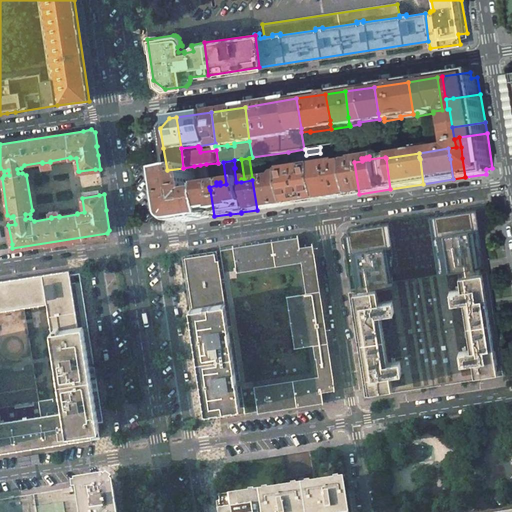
[(338,163),(322,166),(328,199),(359,194),(354,162),(346,163),(346,162),(346,161),(344,161),(344,162),(341,163),(341,161),(338,162),(338,163)]
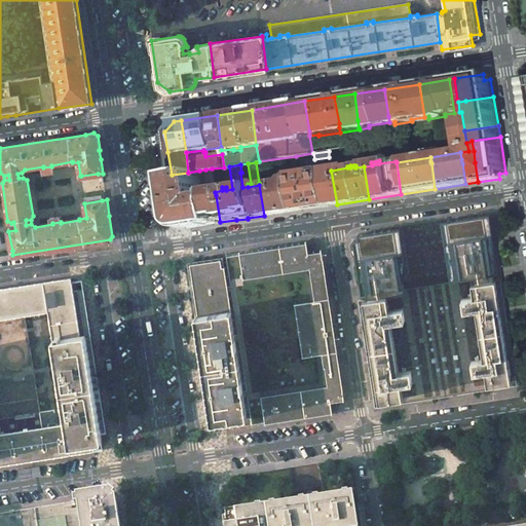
[(212,168),(205,170),(208,185),(214,184),(212,168)]
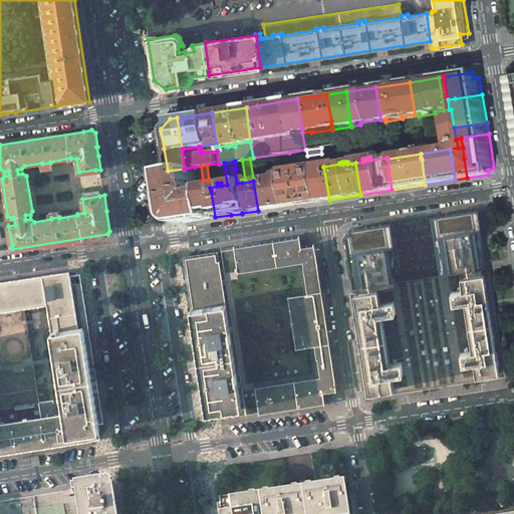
[(184,169),(168,171),(171,195),(174,215),(184,222),(215,217),(211,191),(201,193),(198,194),(197,188),(200,188),(200,184),(197,185),(195,167),(184,169)]
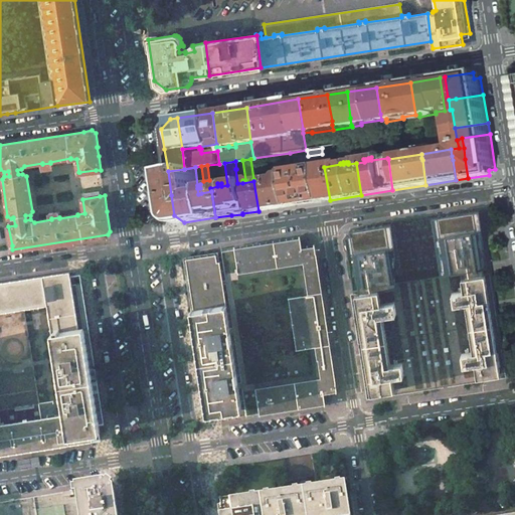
[(314,168),(292,172),(293,174),(297,205),(330,200),(324,167),(316,168),(316,167),(314,167),(314,168)]
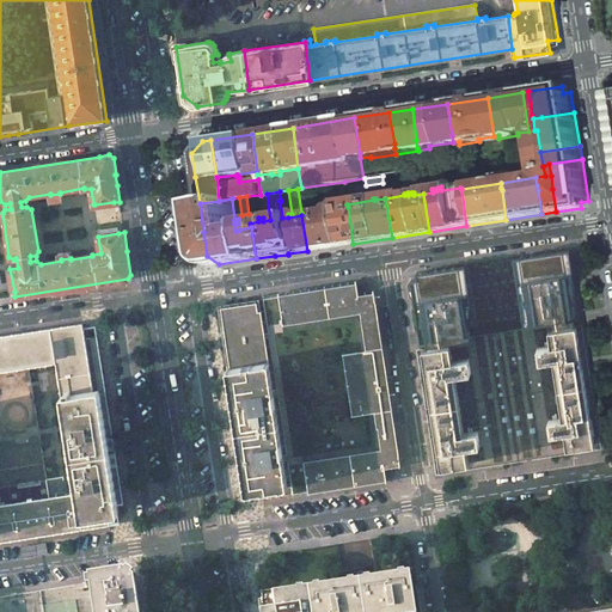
[(308,213),(301,213),(301,215),(307,251),(353,244),(348,207),(341,207),(337,212),(332,213),(332,209),(328,210),(329,213),(312,215),(308,213)]
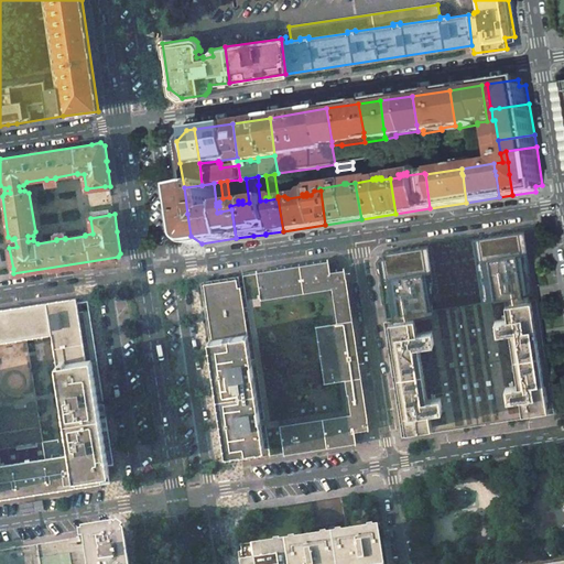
[(384,249),(376,261),(387,322),(534,299),(523,227),(384,249)]
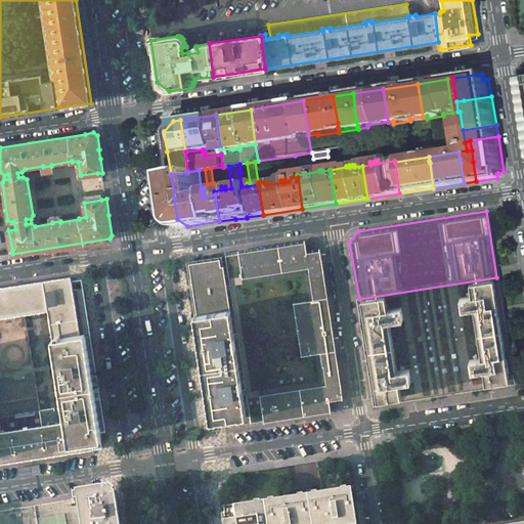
[(221,259),(189,264),(190,272),(198,315),(194,316),(197,325),(209,406),(211,422),(217,422),(218,428),(264,421),(331,410),(329,399),(342,397),(320,252),(307,254),(305,243),(221,256),(221,259)]
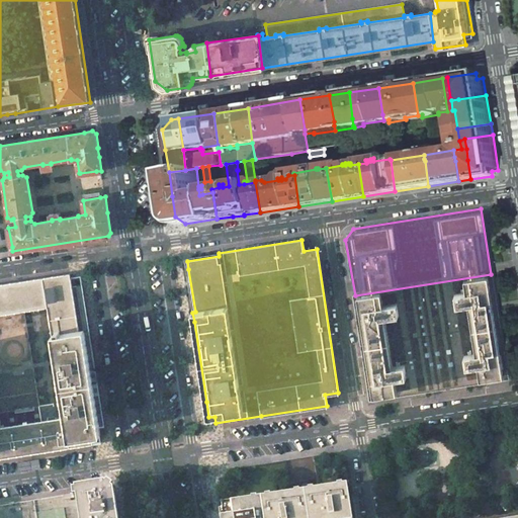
[(0,450),(100,435),(97,413),(96,413),(94,403),(94,398),(95,397),(90,368),(89,368),(88,358),(87,353),(88,353),(80,307),(77,285),(72,286),(70,274),(0,284),(0,450)]
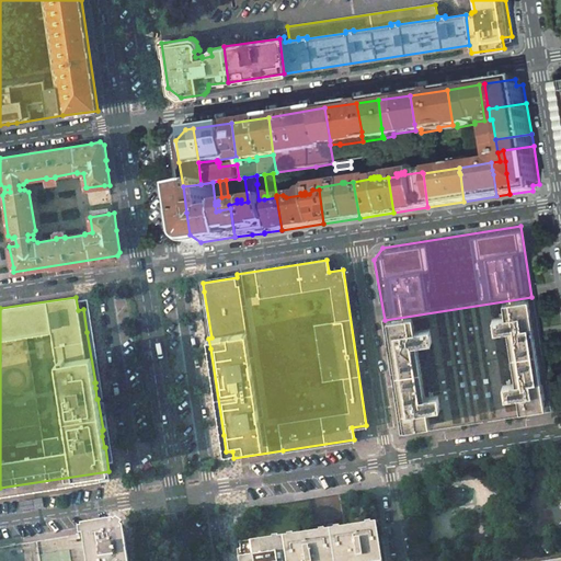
[(531,297),(385,320),(400,421),(403,420),(404,428),(434,424),(434,425),(443,424),(443,422),(514,411),(514,412),(515,412),(515,411),(548,405),(531,297)]
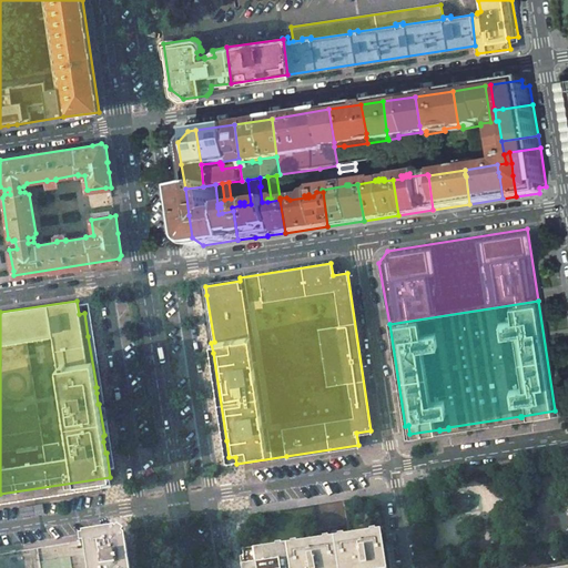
[(386,567),(382,536),(377,537),(377,535),(372,536),(372,538),(345,541),(345,540),(340,540),(340,543),(330,545),(330,543),(324,544),(324,546),(298,549),(297,547),(292,548),(293,550),(283,553),(283,550),(277,550),(277,553),(245,558),(245,567),(386,567)]
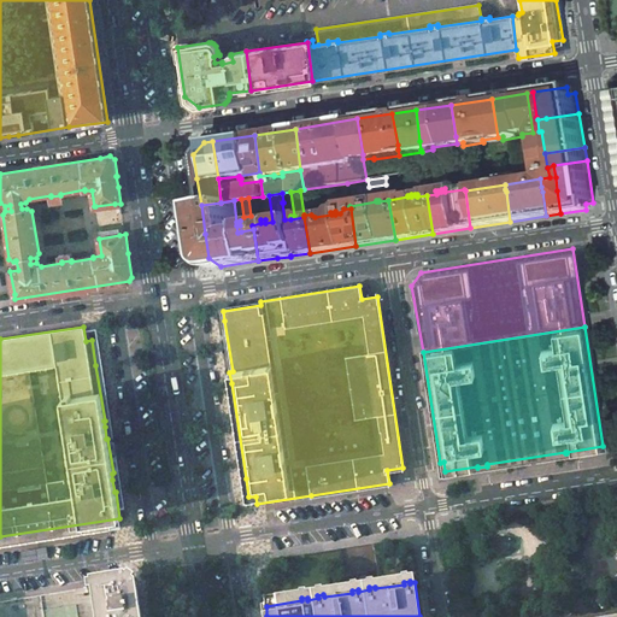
[(93,587),(97,616),(141,616),(139,592),(123,582),(101,585),(93,587)]
